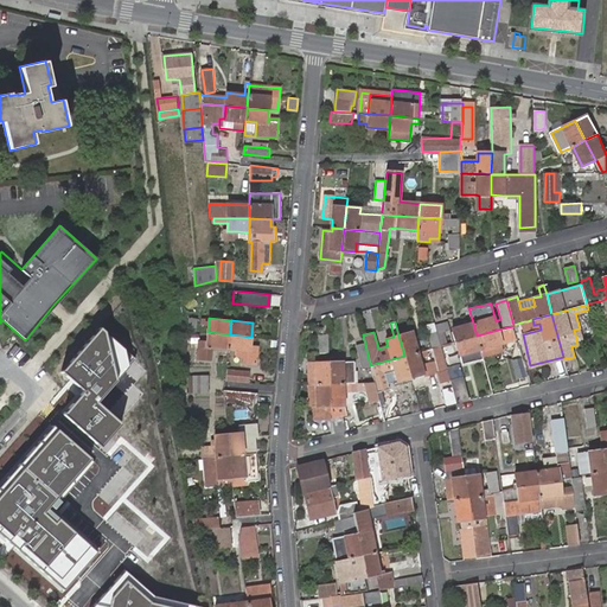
[(436,325),(439,333),(449,330),(447,321),(436,325)]
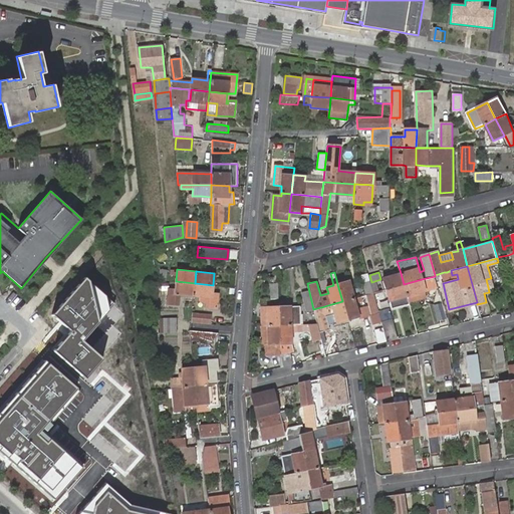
[(386,289),(404,284),(401,273),(382,278),(386,289)]
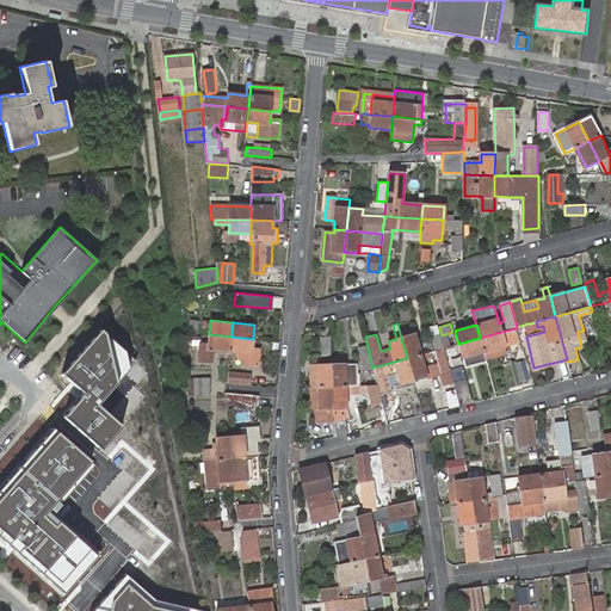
[(102,329),(62,372),(86,394),(65,418),(103,452),(124,429),(103,409),(142,365),(102,329)]
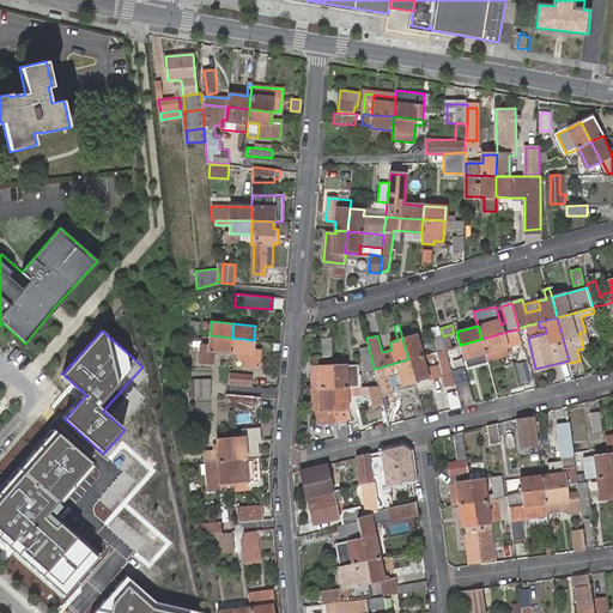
[(521,345),(517,332),(508,334),(511,347),(521,345)]
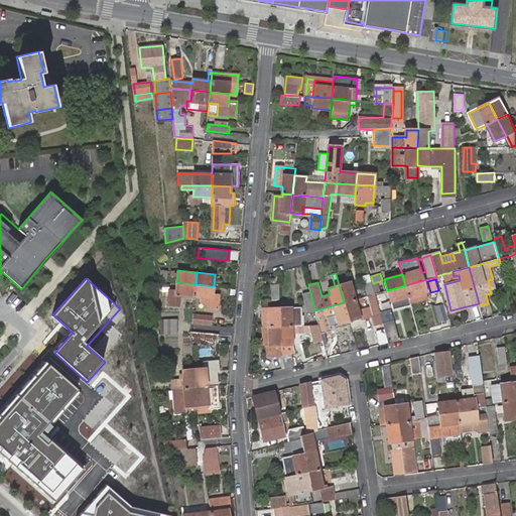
[(426,291),(423,280),(405,285),(408,296),(426,291)]
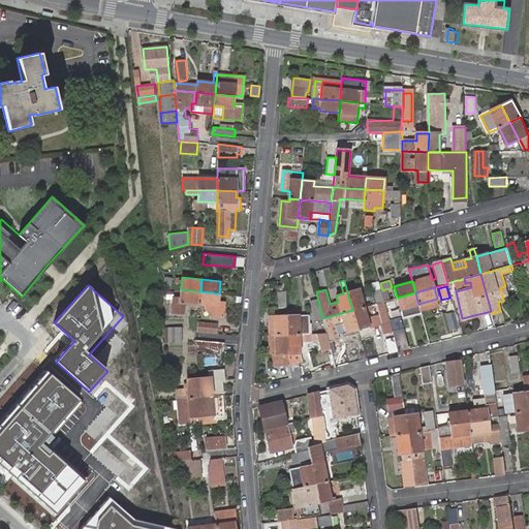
[(199,304),(200,291),(181,289),(180,298),(175,297),(173,312),(184,313),(185,302),(199,304)]
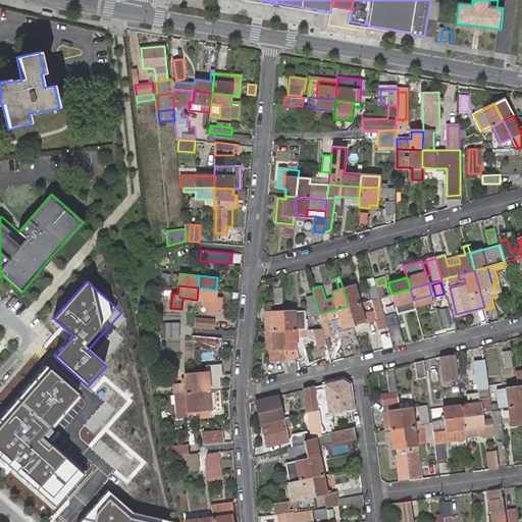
[(354,285),(343,289),(348,306),(359,303),(354,285)]
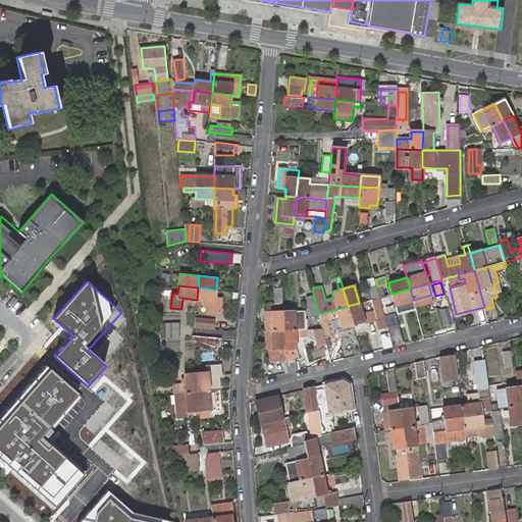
[(379,298),(376,285),(368,288),(371,300),(374,299),(379,298)]
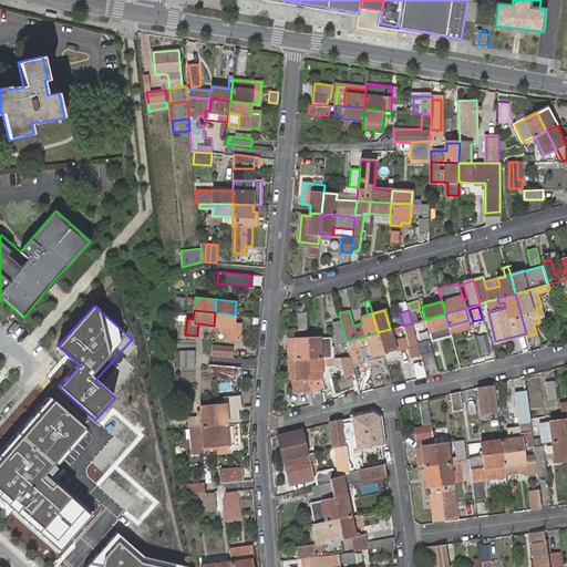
[(235,315),(215,312),(214,326),(227,327),(226,339),(239,340),(240,323),(234,322),(235,315)]
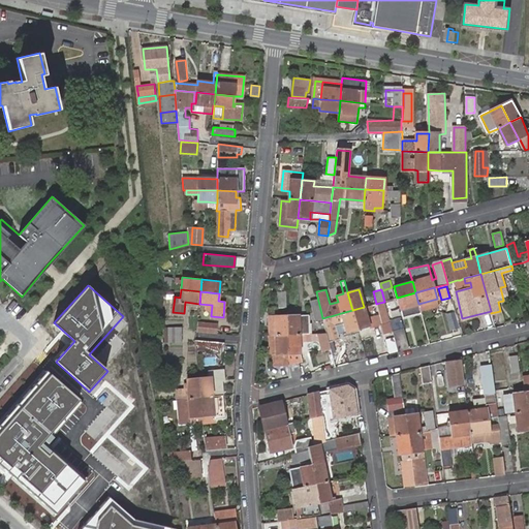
[(418,304),(415,292),(397,298),(402,318),(421,313),(421,311),(418,304)]
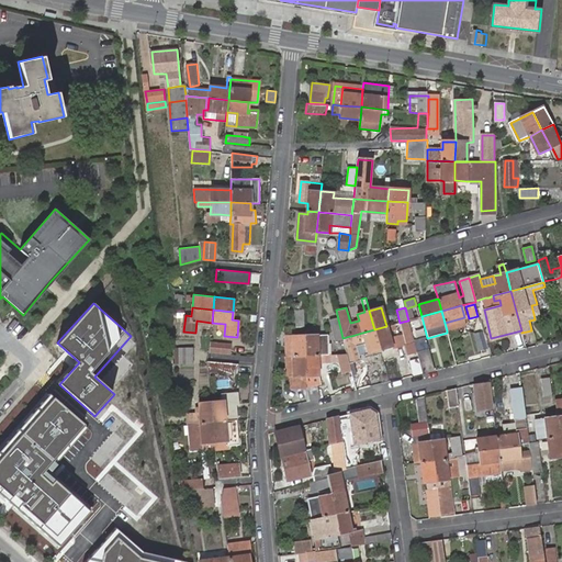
[(242,326),(256,327),(257,318),(243,316),(242,326)]
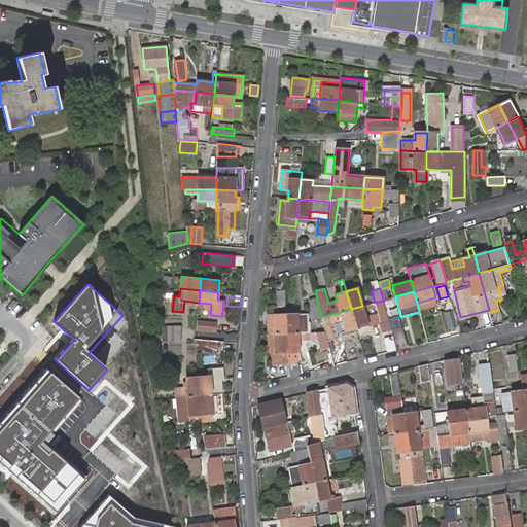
[(437,305),(435,297),(417,303),(419,310),(437,305)]
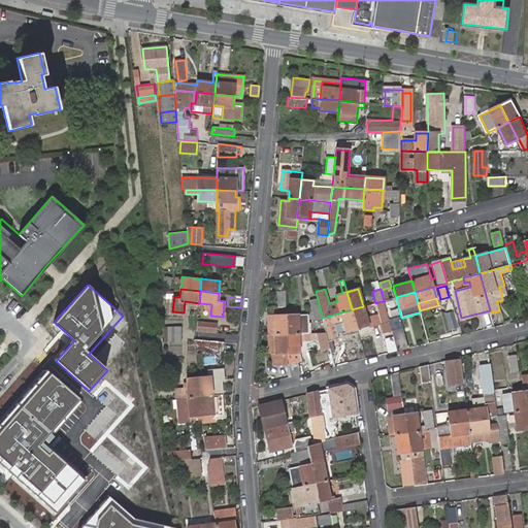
[(322,318),(318,300),(310,302),(316,322),(323,320),(322,318)]
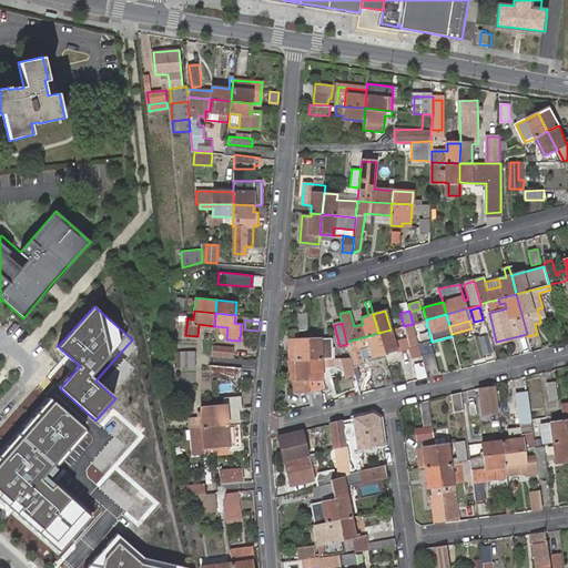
[(394,341),(393,335),(401,334),(399,327),(391,330),(378,333),(384,353),(396,350),(396,352),(409,348),(412,358),(421,356),(418,345),(413,324),(407,325),(411,336),(394,341)]
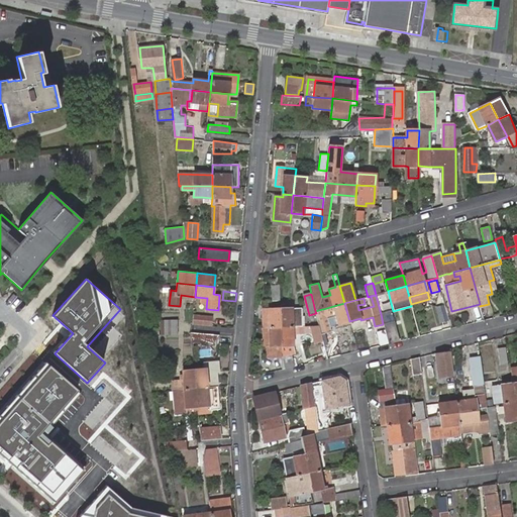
[(344,303),(333,306),(323,309),(322,309),(315,311),(316,313),(320,326),(320,327),(321,332),(328,330),(324,313),(334,310),(337,324),(349,321),(344,303)]
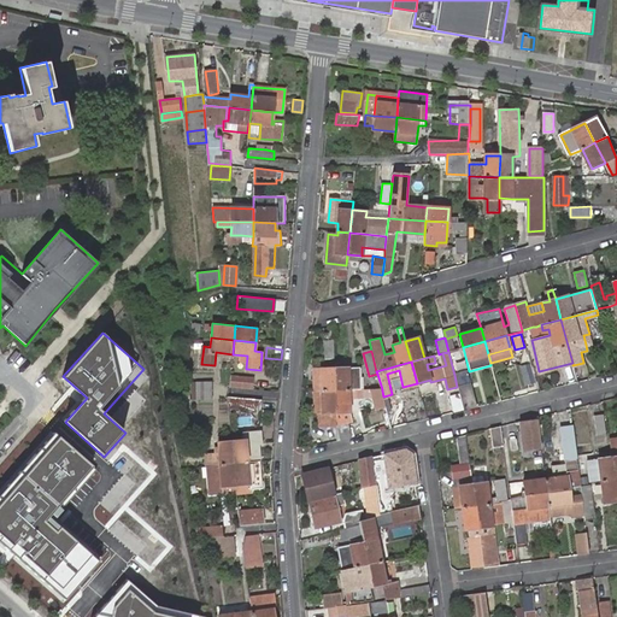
[(534,381),(530,365),(523,368),(527,383),(534,381)]
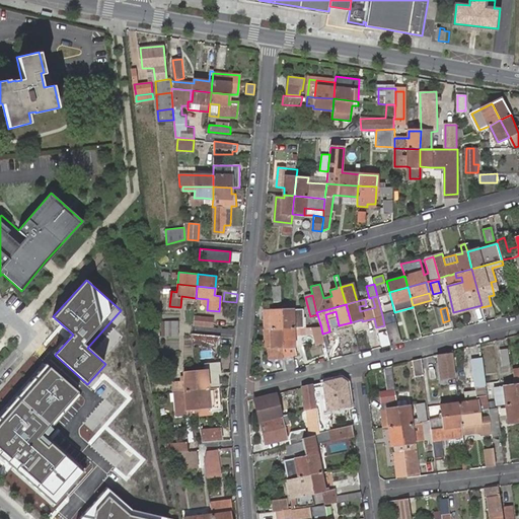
[(302,309),(282,310),(283,329),(305,328),(305,317),(302,317),(302,309)]
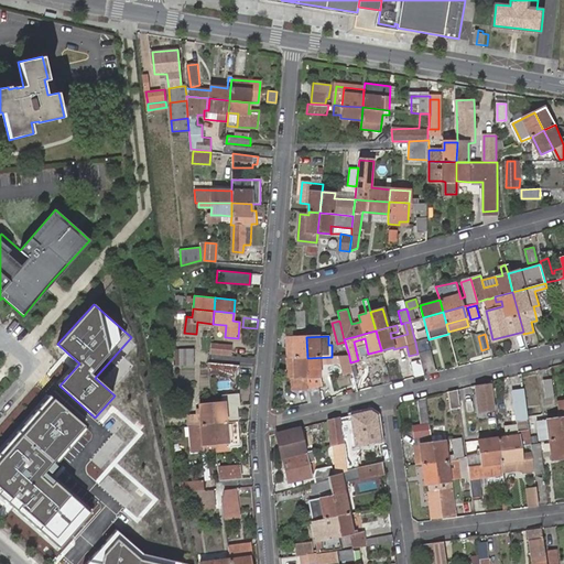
[(286,347),(286,358),(294,358),(307,358),(306,337),(286,337),(286,347)]
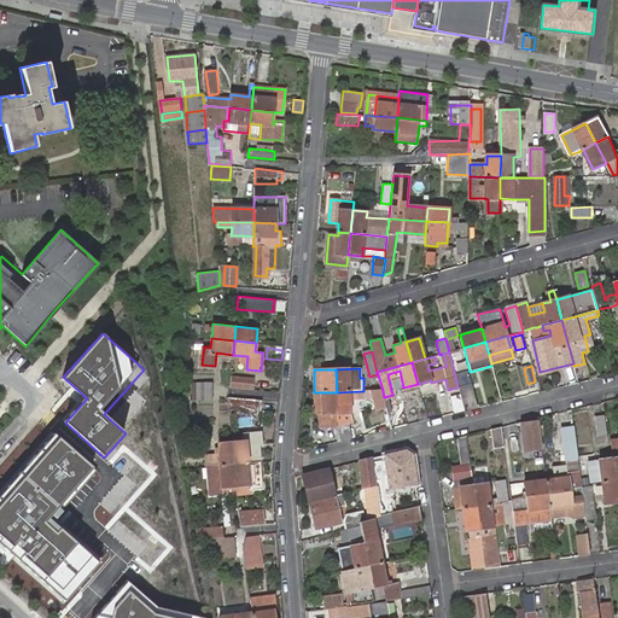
[(467,373),(455,375),(458,388),(464,410),(477,407),(467,373)]
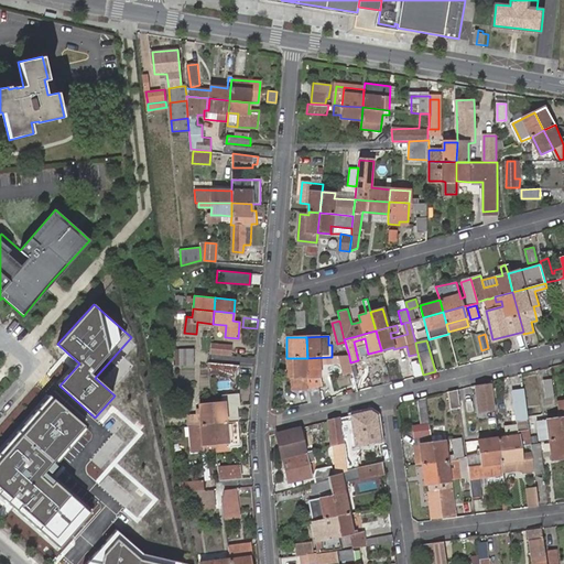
[(212,351),(230,354),(231,345),(213,344),(212,351)]
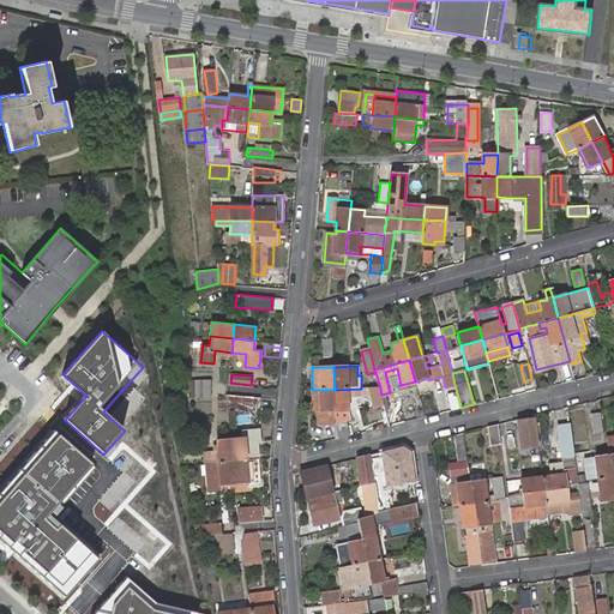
[(194,380),(194,396),(210,396),(210,380),(194,380)]
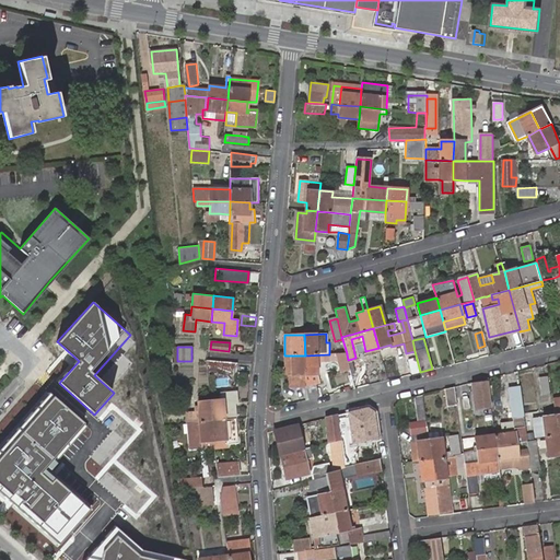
[(347,353),(336,354),(341,372),(350,370),(348,360),(347,354),(347,353)]
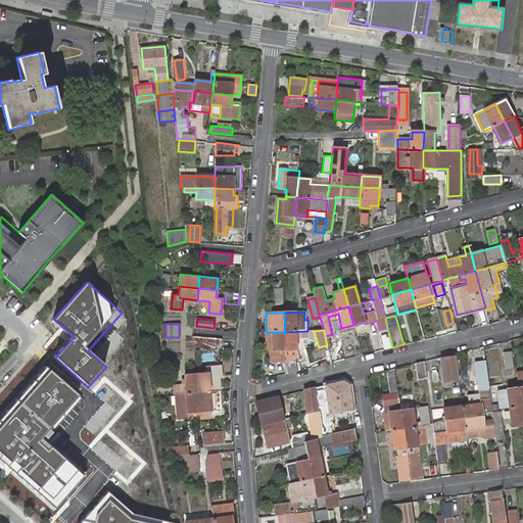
[(307,331),(285,332),(285,351),(296,350),(296,339),(316,338),(314,331),(307,331)]
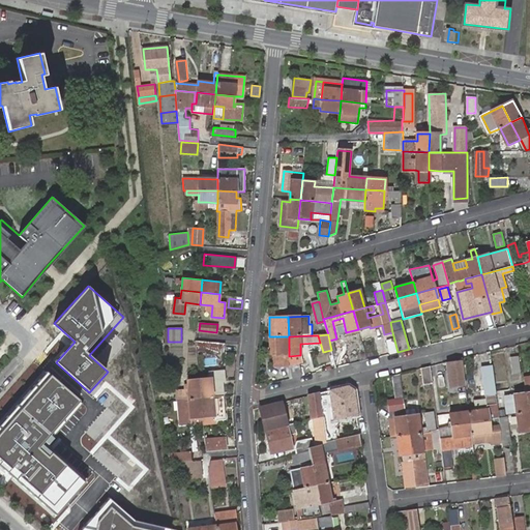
[(289,356),(289,336),(276,336),(276,356),(289,356)]
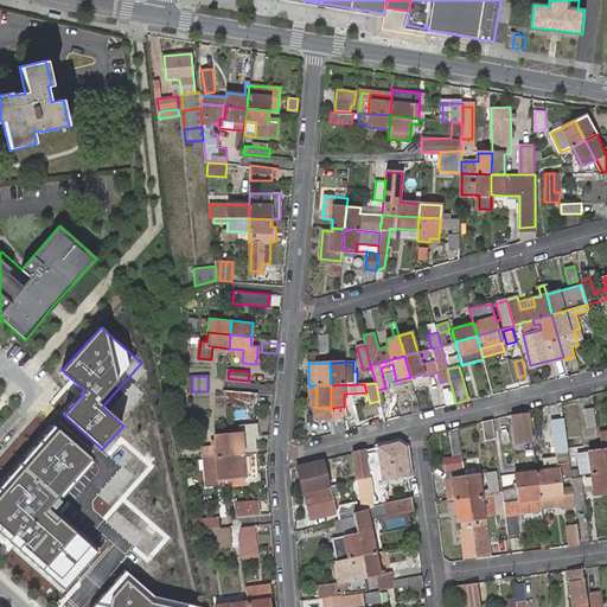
[(256,404),(257,394),(224,390),(225,401),(256,404)]
